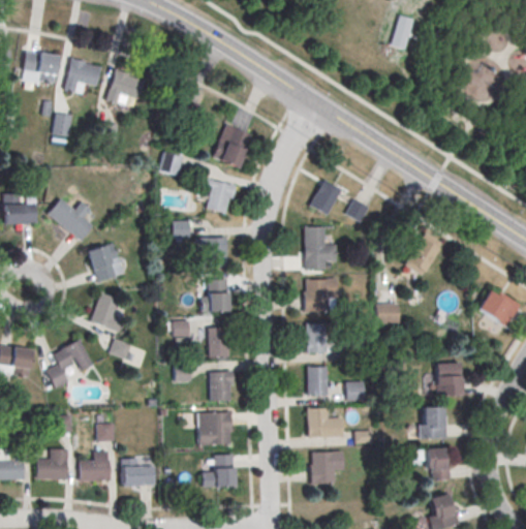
[(55,83),(59,55),(25,50),(22,79),(55,83)]
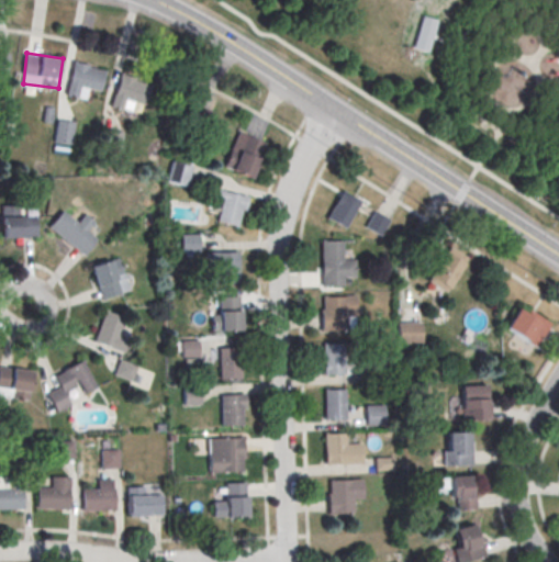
[(76,62),(68,96),(79,99),(82,87),(101,91),(107,71),(90,67),(90,65),(76,62)]
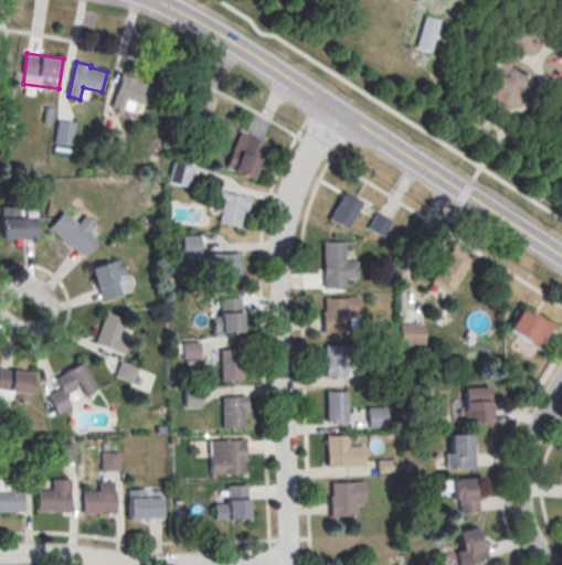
[(124,74),(113,107),(125,110),(128,99),(147,105),(154,86),(138,81),(138,78),(124,74)]
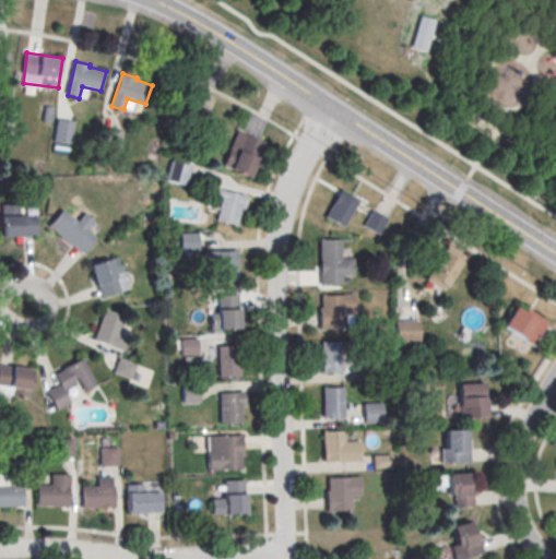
[(56,142),(74,144),(77,120),(58,118),(56,142)]
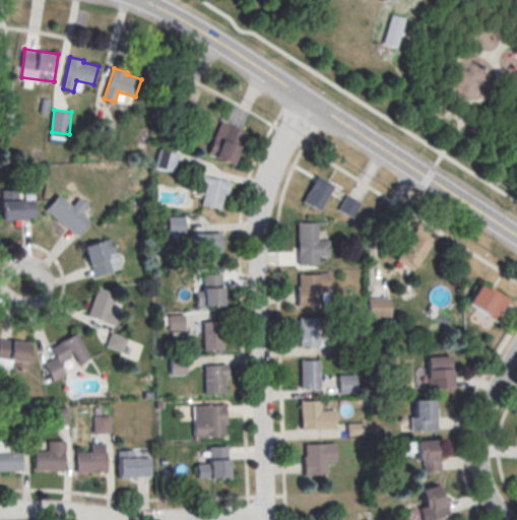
[(209,155),(238,165),(249,130),(220,121),(209,155)]
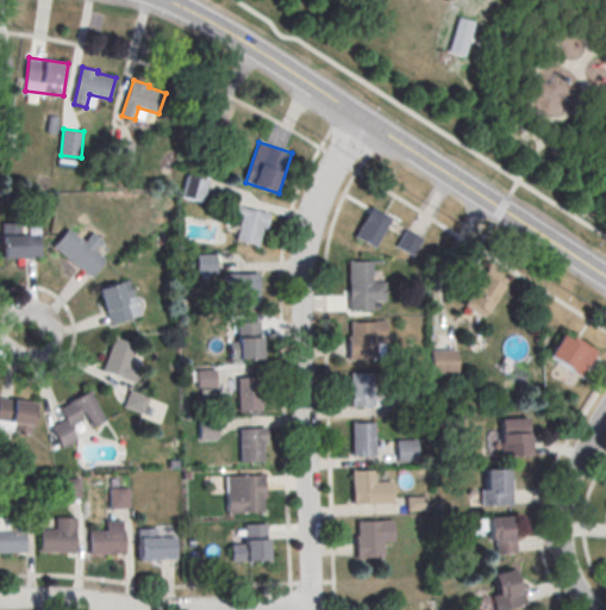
[(182,195),(205,201),(210,180),(188,174),(182,195)]
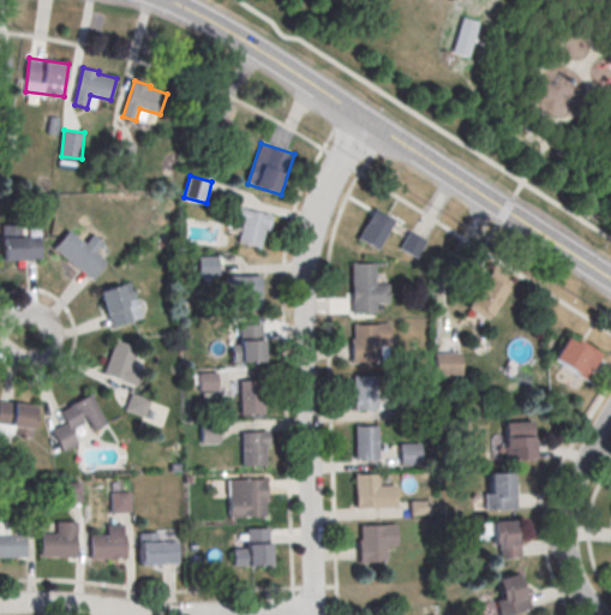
[(359,237),(381,249),(396,219),(376,207),(359,237)]
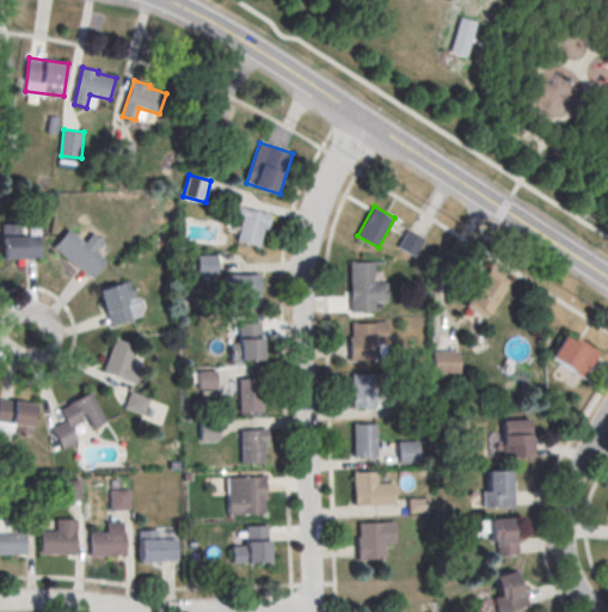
[(270,212),(238,207),(237,216),(241,218),(239,243),(266,245),(270,212)]
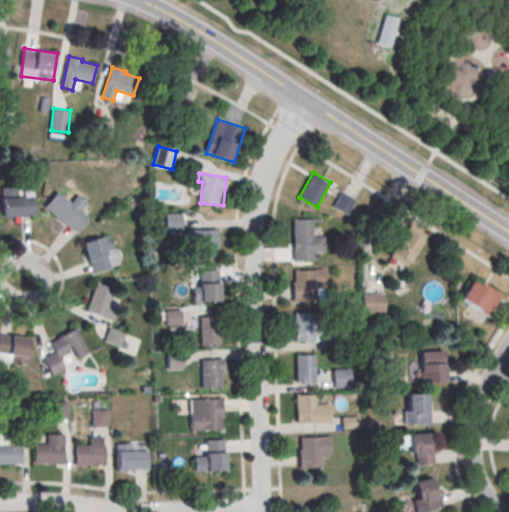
[(3,188),(4,217),(36,216),(36,197),(19,197),(18,187),(3,188)]
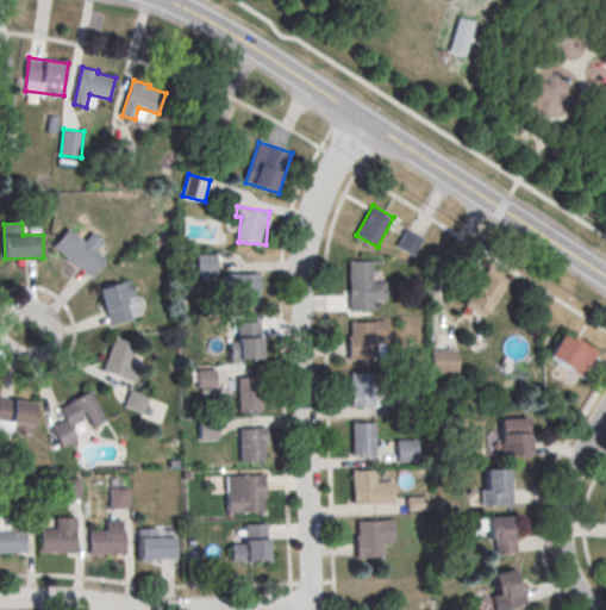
[(414,255),(425,236),(408,228),(398,246),(414,255)]
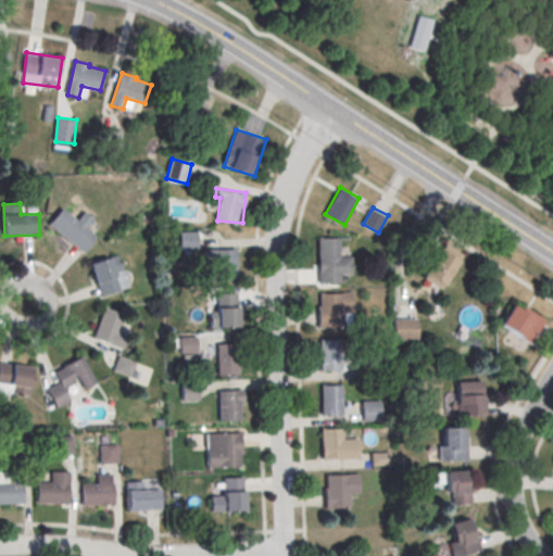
[(50,225),(63,209),(78,222),(86,212),(95,219),(88,228),(98,237),(85,253),(50,225)]
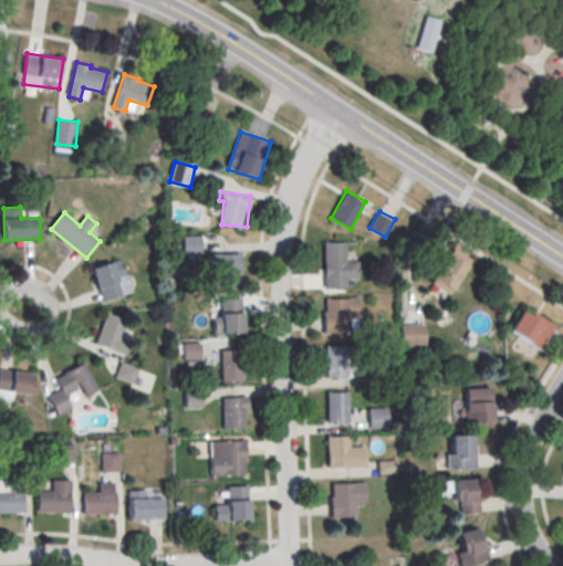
[(202,236),(184,236),(184,253),(202,253),(202,236)]
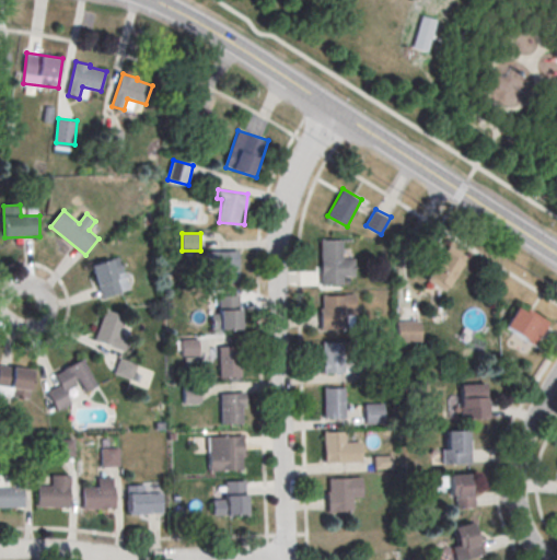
[(323,241),(343,241),(344,259),(356,259),(356,277),(345,277),(345,284),(323,284),(323,241)]
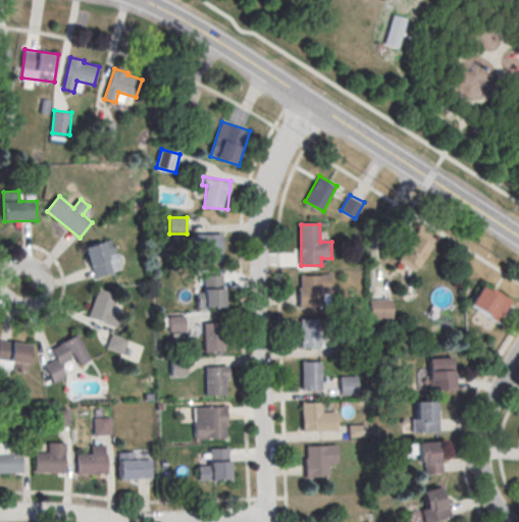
[(399,262),(416,272),(433,244),(416,233),(399,262)]
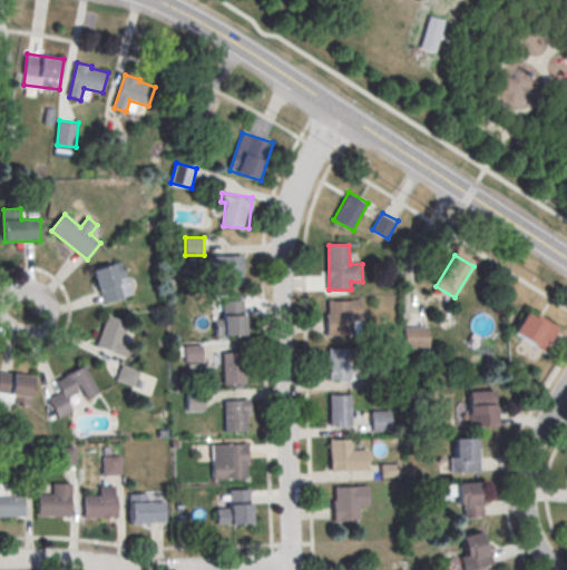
[(211,256),(244,256),(245,286),(224,287),(224,273),(211,274),(211,256)]
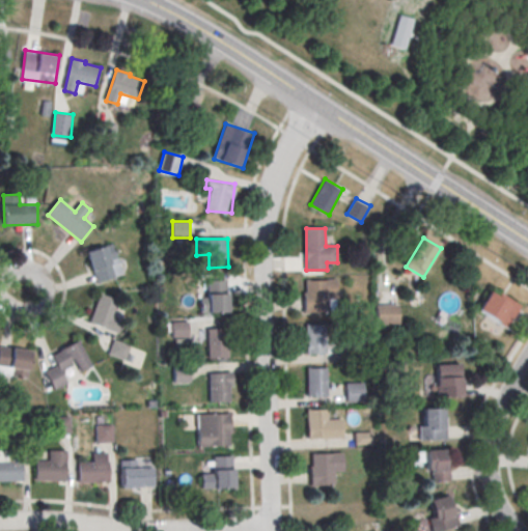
[(88,252),(113,244),(123,274),(99,282),(88,252)]
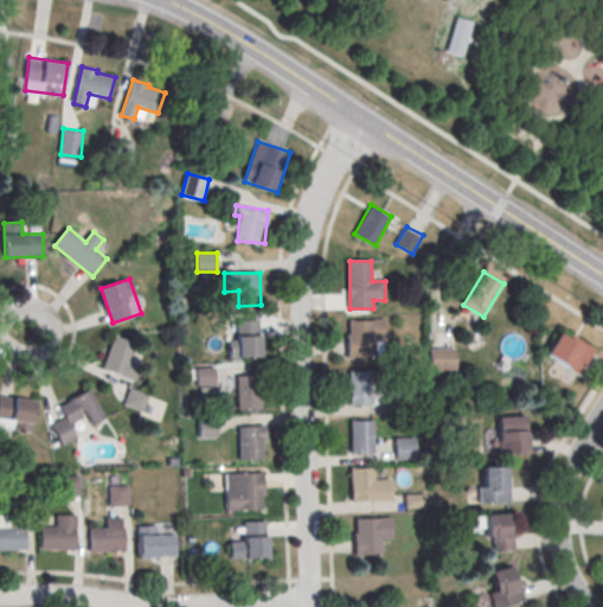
[(351,321),(386,320),(386,342),(377,342),(377,357),(348,357),(348,334),(352,334),(351,321)]
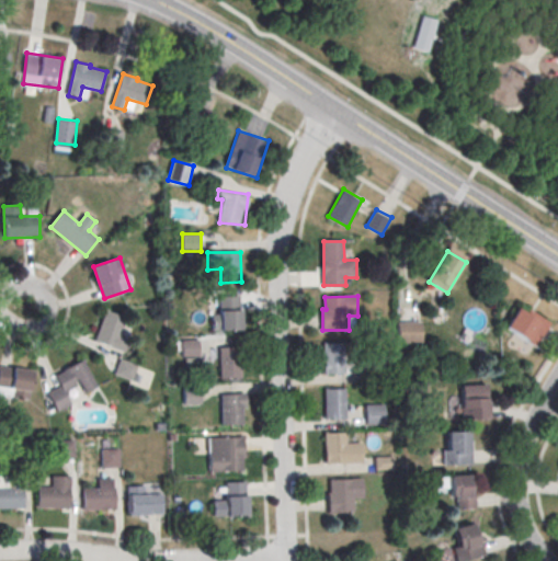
[(221,300),(242,300),(243,331),(223,331),(221,300)]
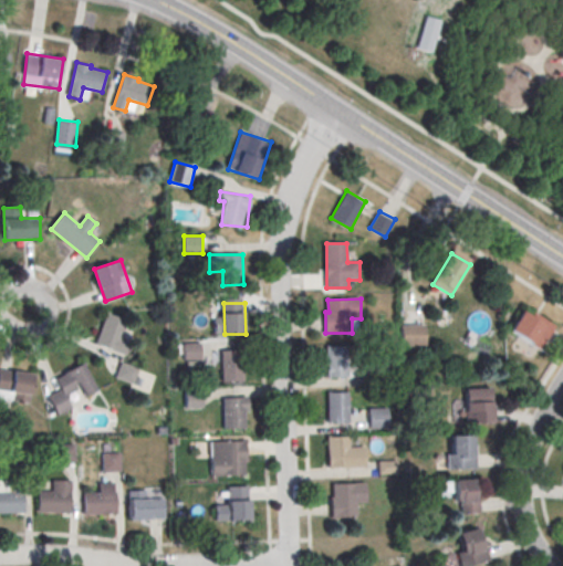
[(511,329),(541,349),(556,326),(527,306),(511,329)]
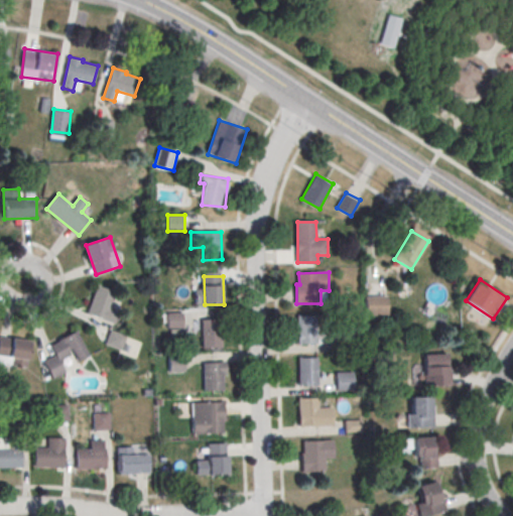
[(99,285),(88,313),(116,324),(120,312),(111,309),(117,292),(99,285)]
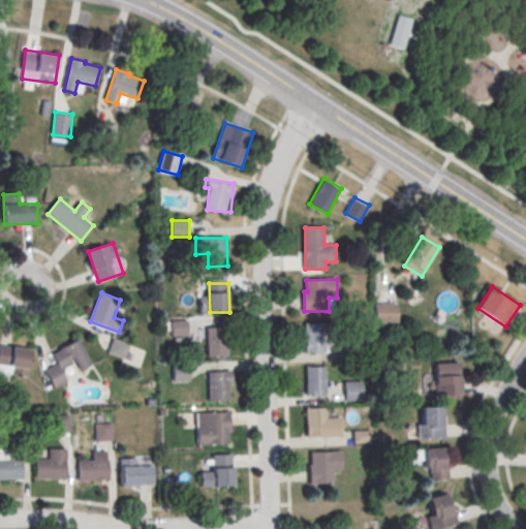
[(399,322),(399,303),(376,303),(377,323),(399,322)]
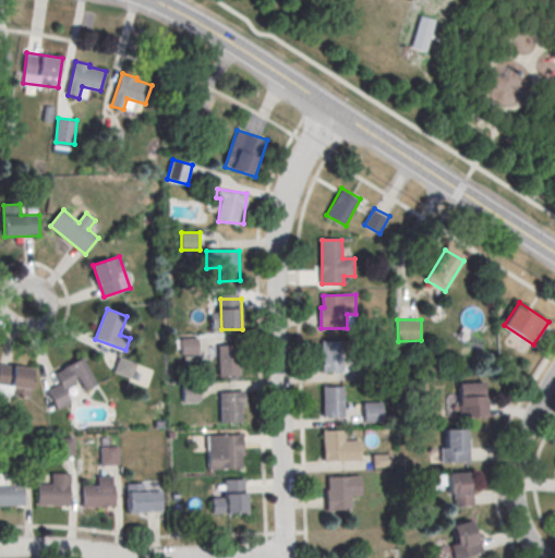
[(182,339),(200,338),(201,354),(183,355),(182,339)]
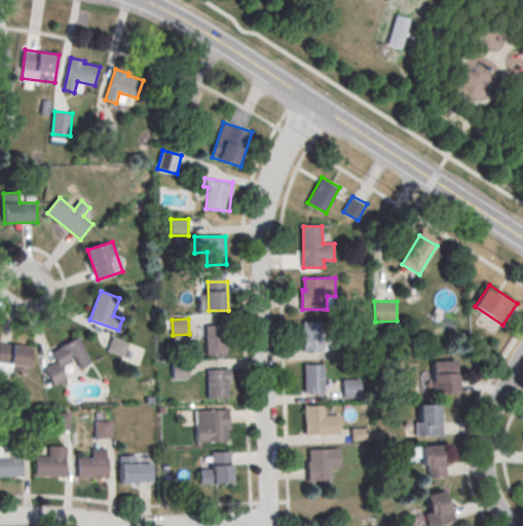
[(304,323),(324,323),(325,351),(305,351),(304,323)]
